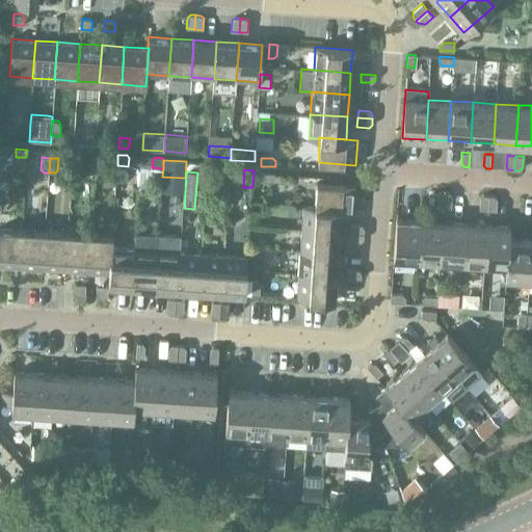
[(274,179),(274,174),(261,173),(260,181),(271,181),(274,179)]
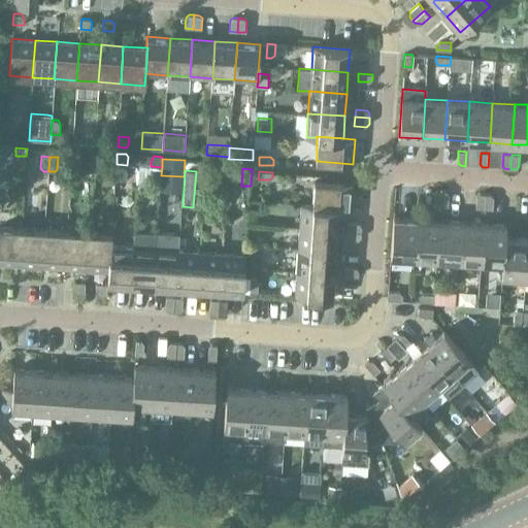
[(315,183),(312,205),(338,206),(338,208),(350,208),(352,185),(315,183)]
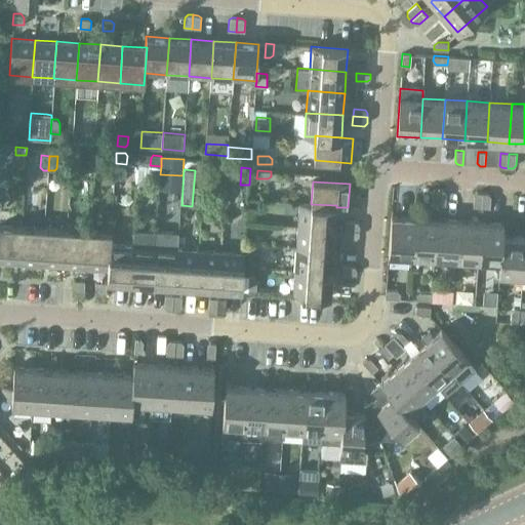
[(438,205),(446,205),(446,194),(444,191),(439,190),(438,205)]
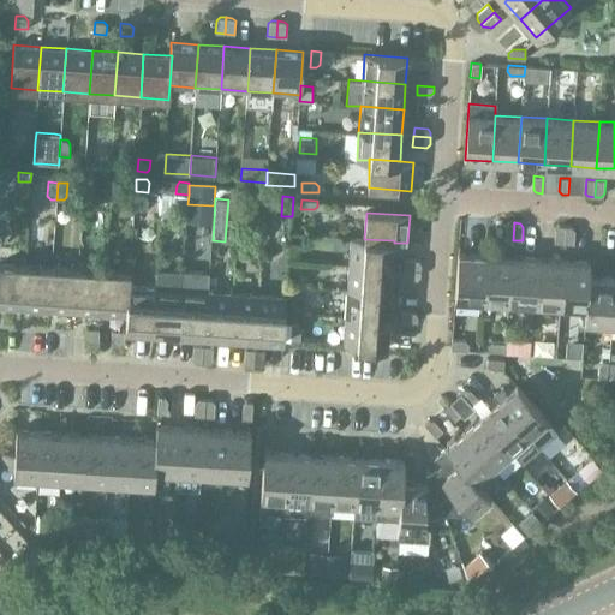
[(555,243),(565,243),(566,226),(560,226),(556,230),(555,243)]
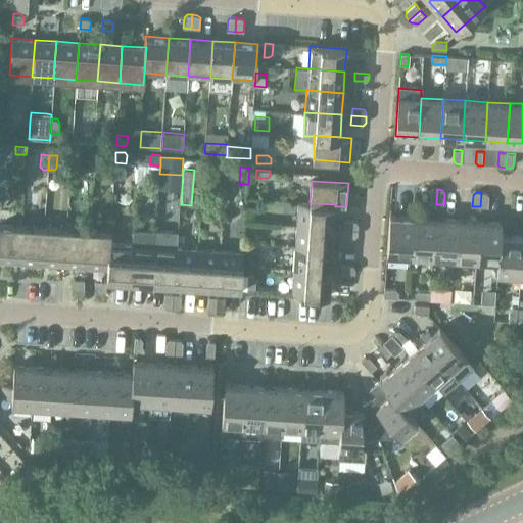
[(481,192),(480,206),(488,207),(489,196),(485,193),(481,192)]
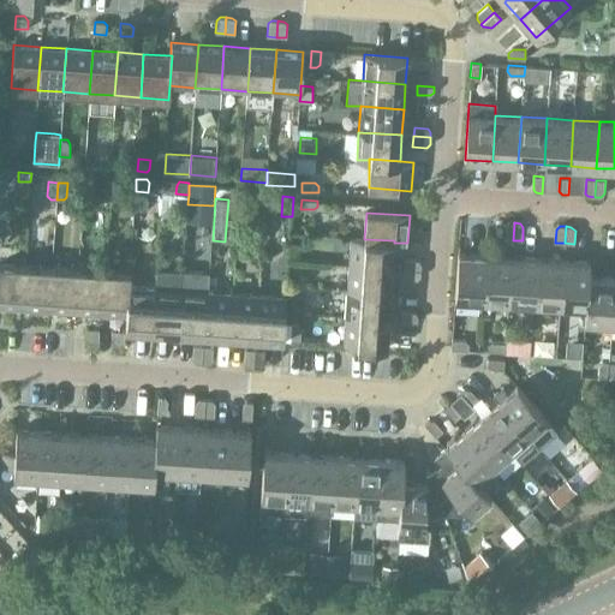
[(351,238),(350,266),(393,269),(394,243),(394,240),(364,239),(351,238)]
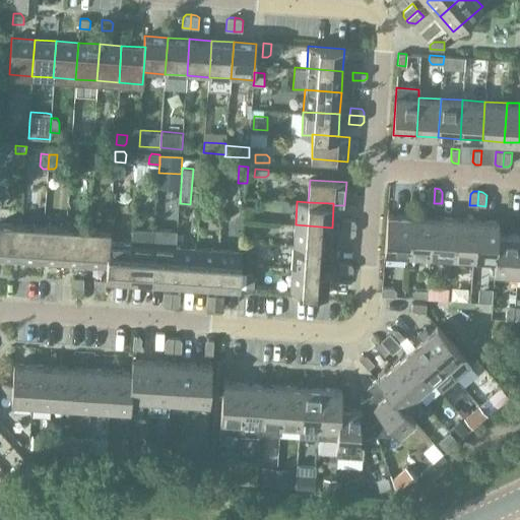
[(385,252),(408,254),(410,215),(388,213),(385,252)]
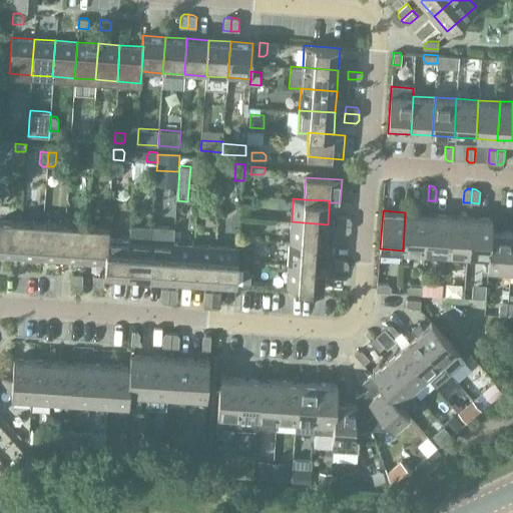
[(403,250),(424,251),(427,213),(405,212),(403,250)]
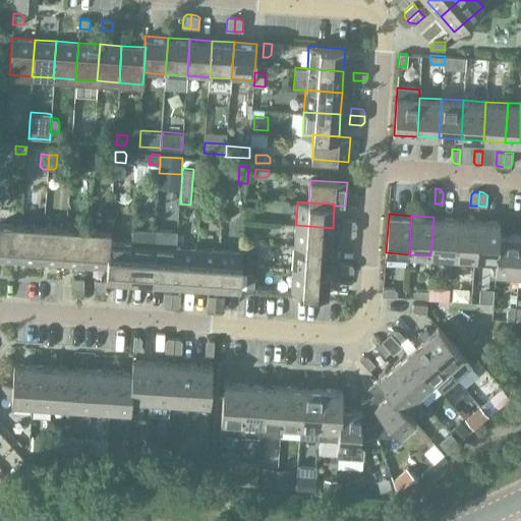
[(430,255),(453,257),(455,219),(433,217),(430,255)]
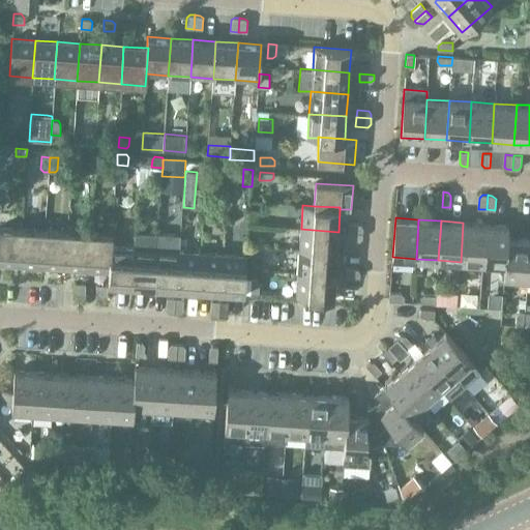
[(461,262),(482,263),(486,224),(463,223),(461,262)]
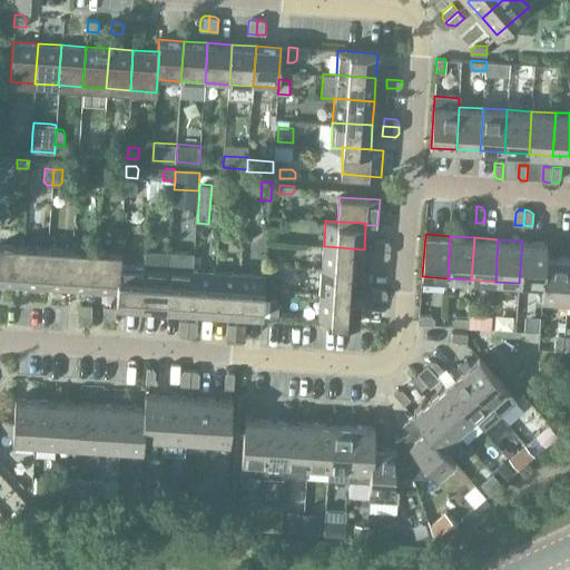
[(375,241),(374,249),(390,251),(391,245),(387,241),(375,241)]
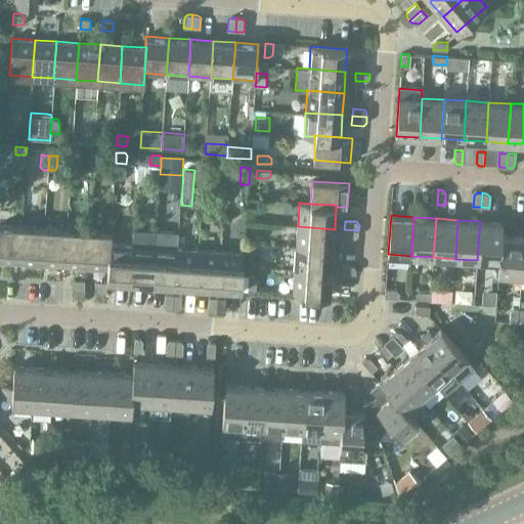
[(477,260),(499,262),(501,234),(503,234),(503,223),(480,221),(477,260)]
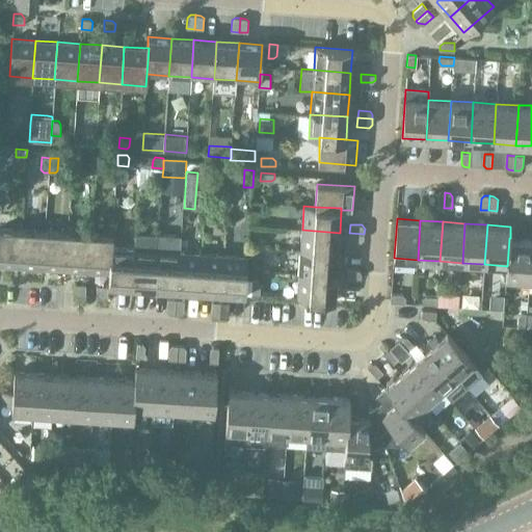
[(0,265),(21,267),(23,230),(0,228),(0,265)]
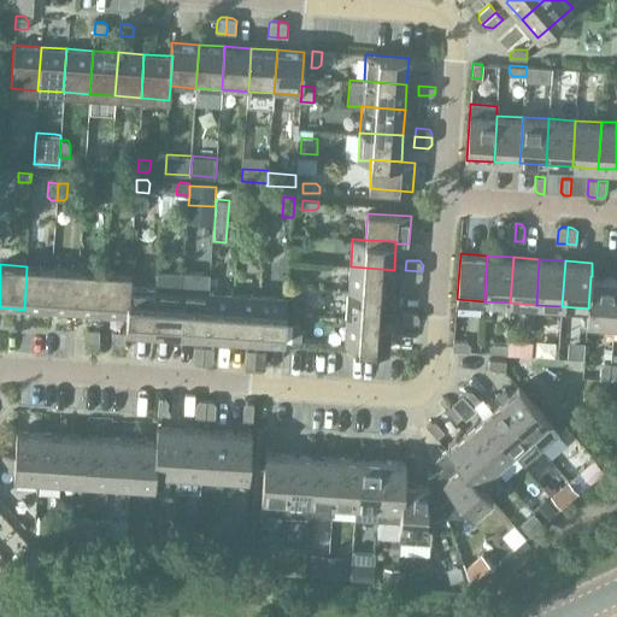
[(24,310),(50,311),(52,268),(27,266),(24,310)]
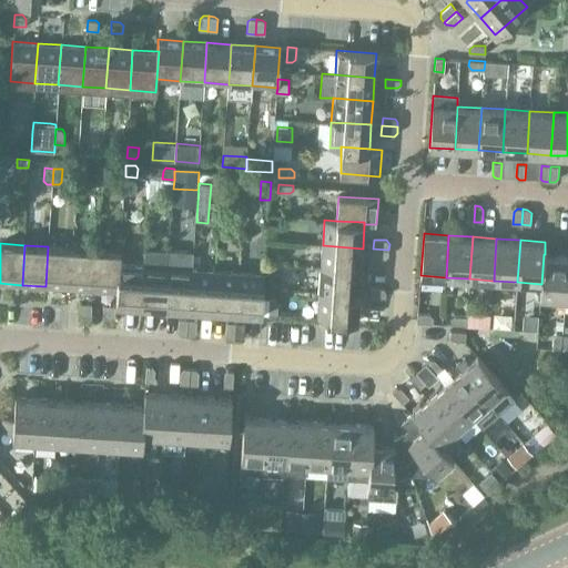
[(323,245),(321,270),(361,272),(363,249),(323,245)]
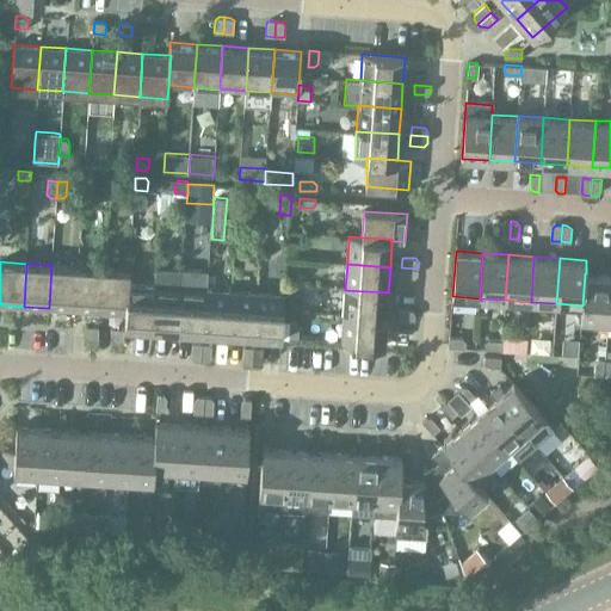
[(49,308),(74,309),(78,267),(51,265),(49,308)]
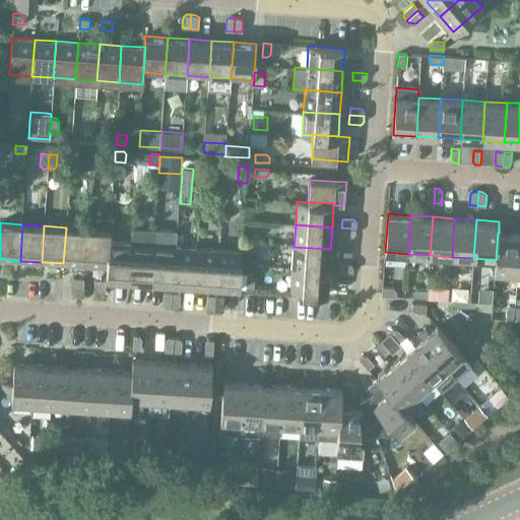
[(63,263),(85,265),(87,229),(66,228),(63,263)]
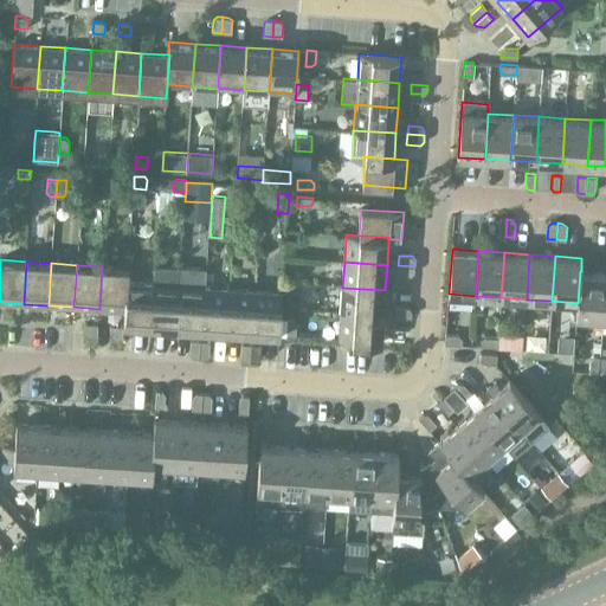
[(414,266),(398,265),(398,275),(411,275),(414,271),(414,266)]
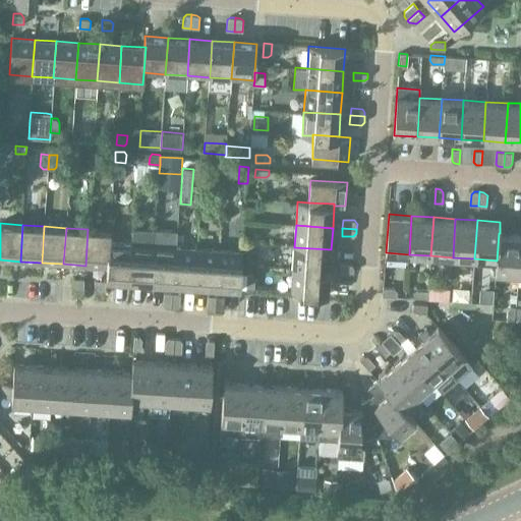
[(106,267),(106,268),(108,268),(109,242),(110,242),(110,241),(110,231),(88,229),(85,266),(106,267)]
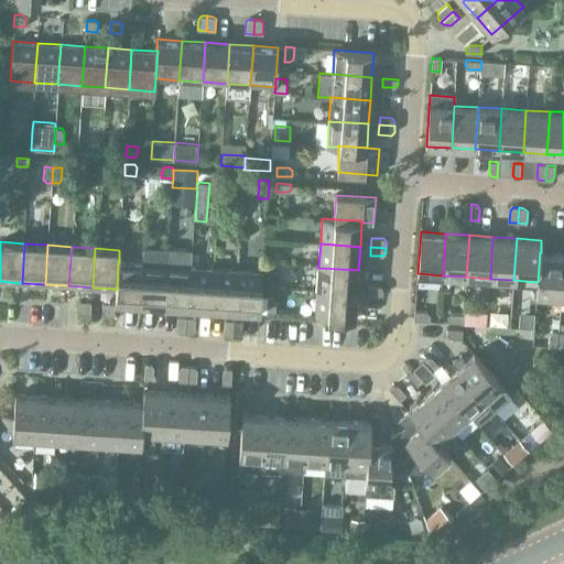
[(139,303),(163,305),(167,249),(143,248),(142,263),(139,303)]
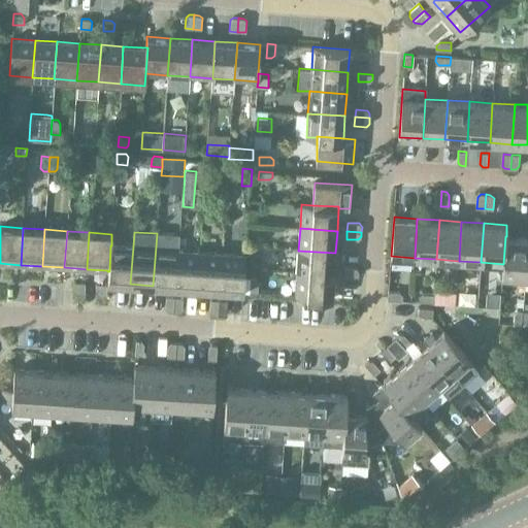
[(153,286),(175,287),(177,250),(179,235),(157,233),(153,286)]
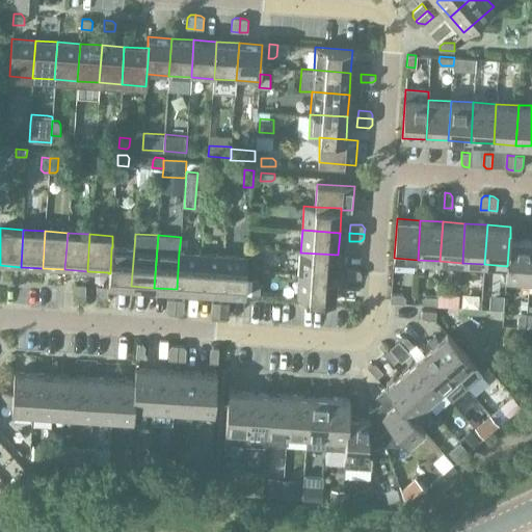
[(506,278),(530,280),(531,245),(531,240),(510,239),(510,238),(509,238),(507,266),(506,278)]
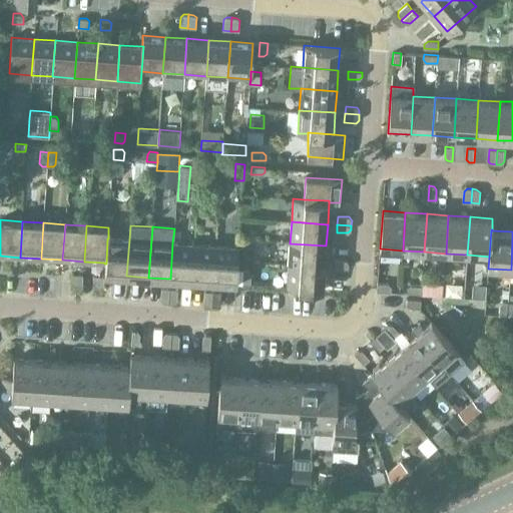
[(104,275),(126,276),(129,239),(108,237),(108,238),(107,238),(106,264),(104,264),(104,275)]
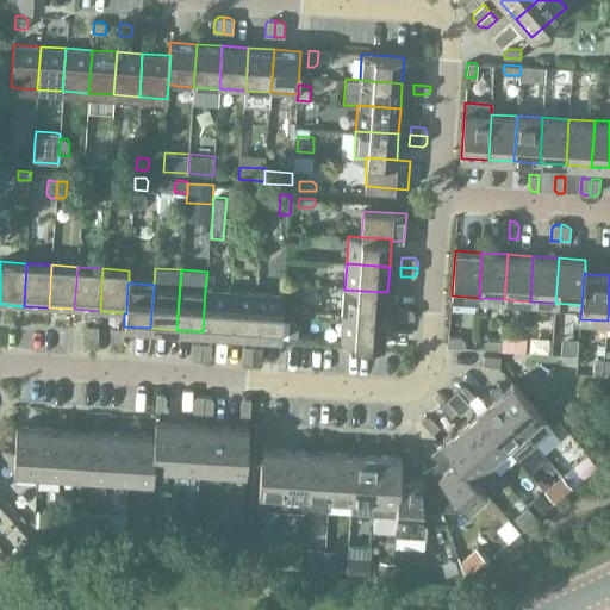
[(203,331),(229,334),(231,291),(205,288),(203,331)]
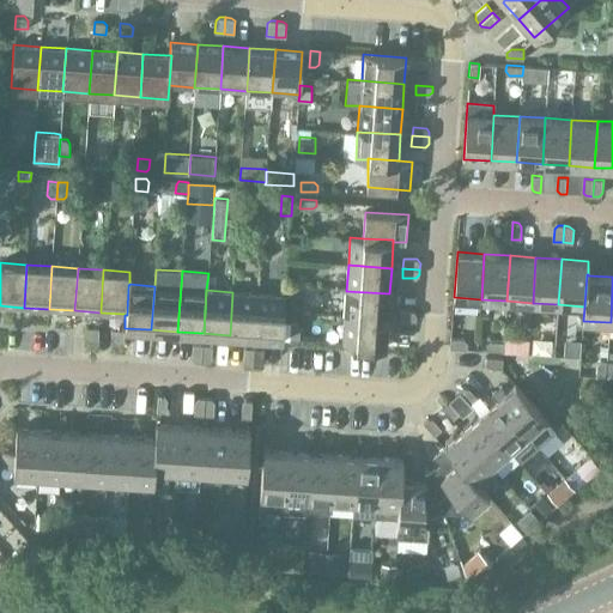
[(346,291),(345,316),(388,319),(389,293),(346,291)]
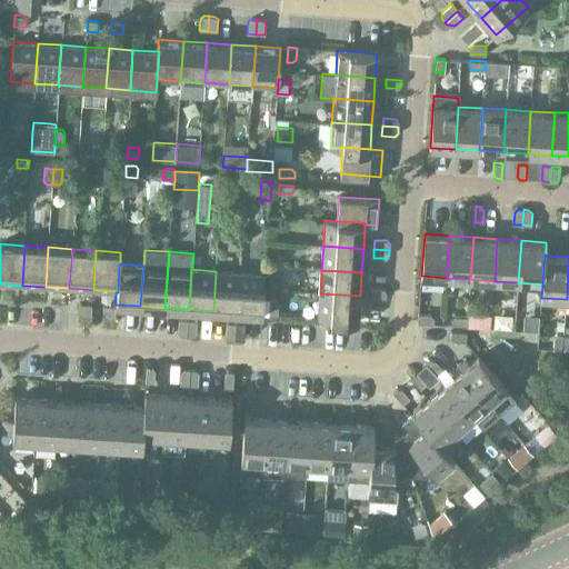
[(213,311),(238,312),(240,272),(216,271),(213,311)]
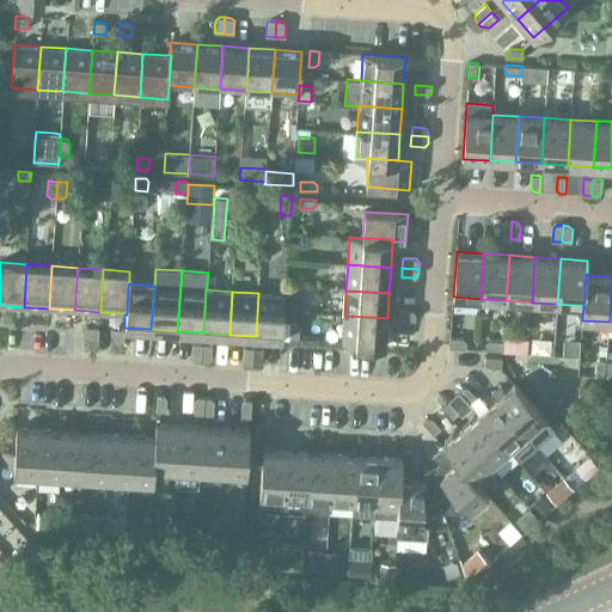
[(258,293),(256,336),(282,338),(286,295),(258,293)]
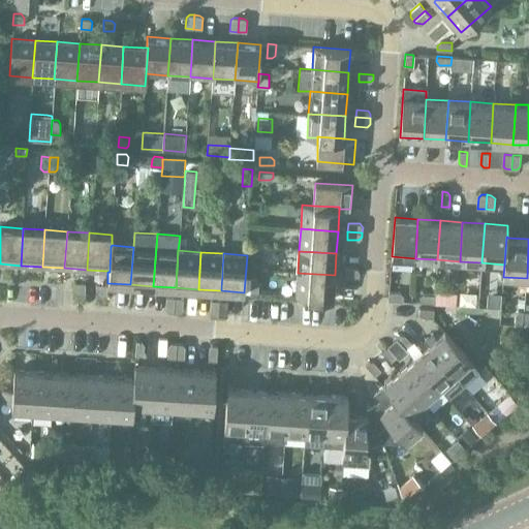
[(248,256),(247,269),(260,270),(261,257),(248,256)]
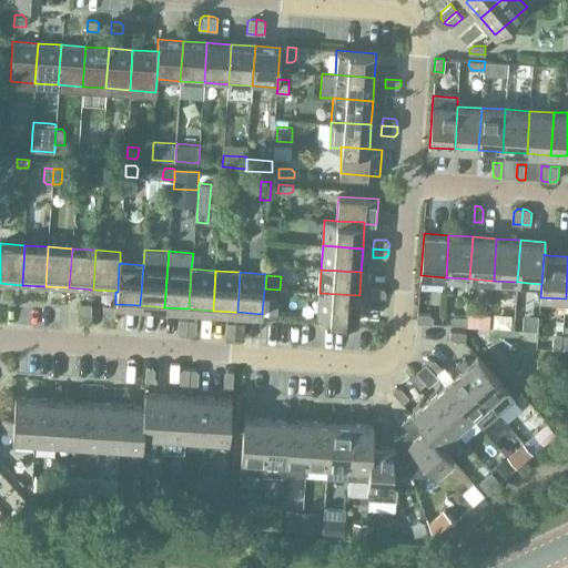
[(371,287),(371,296),(385,297),(386,292),(383,287),(371,287)]
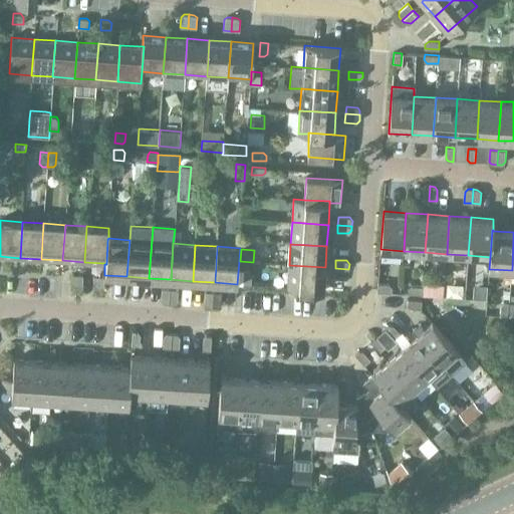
[(325,267),(289,265),(287,287),(323,290),(325,267)]
